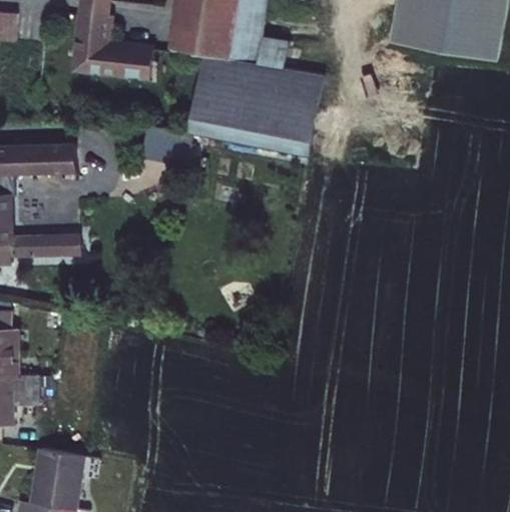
[(110,13),(111,0),(79,0),(79,9),(110,13)]
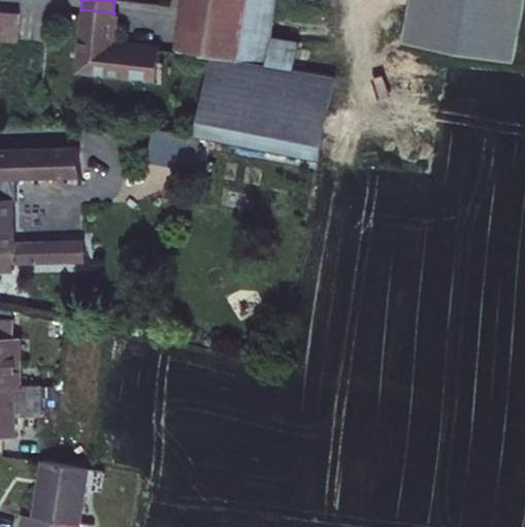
[(181,0),(173,51),(210,57),(237,61),(247,0),(181,0)]
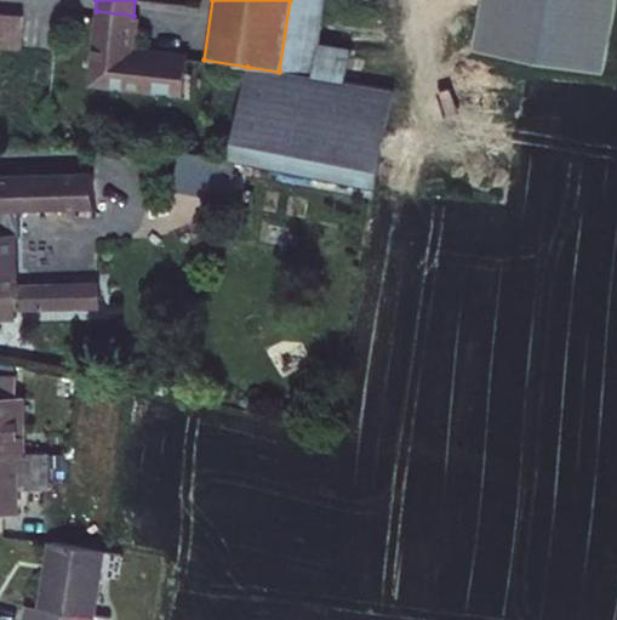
[(290,0),(279,72),(312,78),(316,43),(324,0),(290,0)]
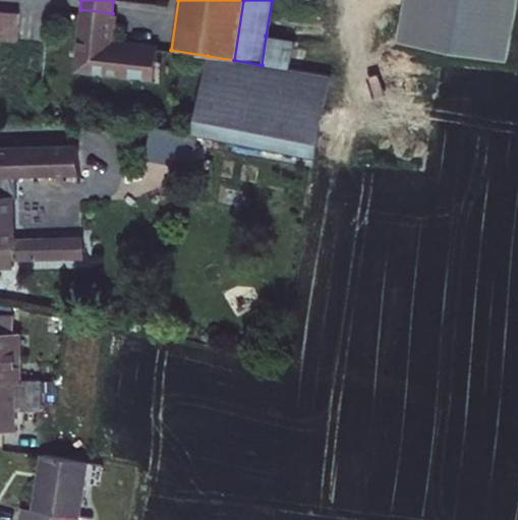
[(506,60),(517,0),(404,0),(397,41),(506,60)]
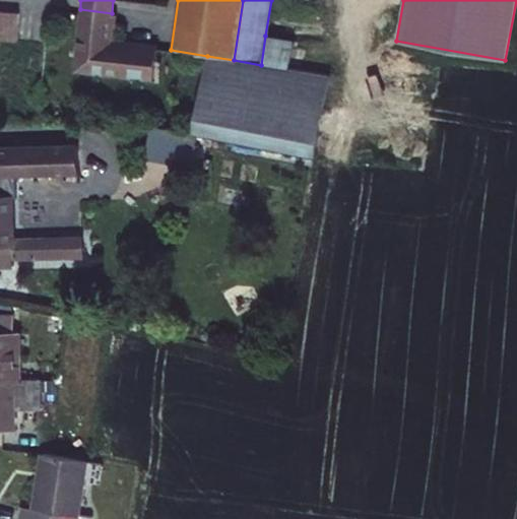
[(73,68),(149,79),(155,45),(109,38),(113,13),(112,13),(80,9),(73,68)]
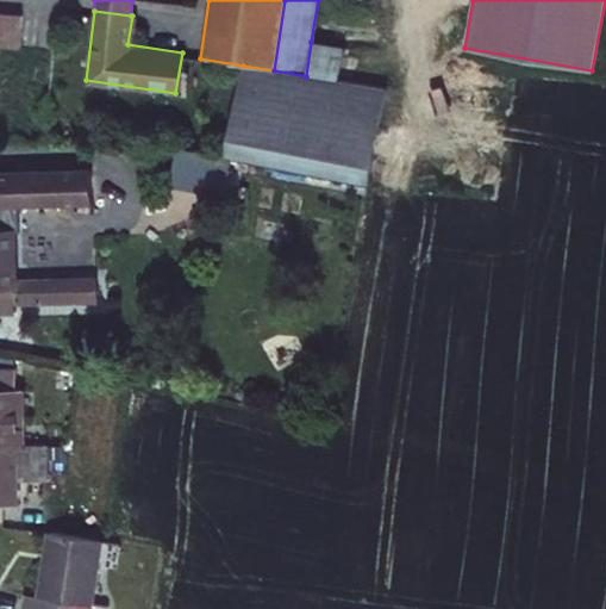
[(19,14),(0,12),(0,45),(17,47),(19,14)]
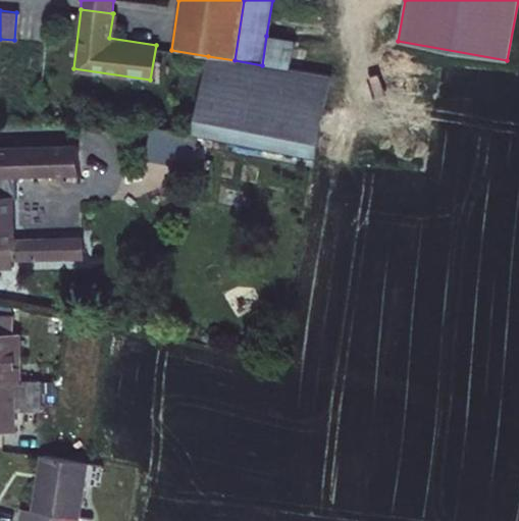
[(294,42),(266,36),(262,65),(290,69),(294,42)]
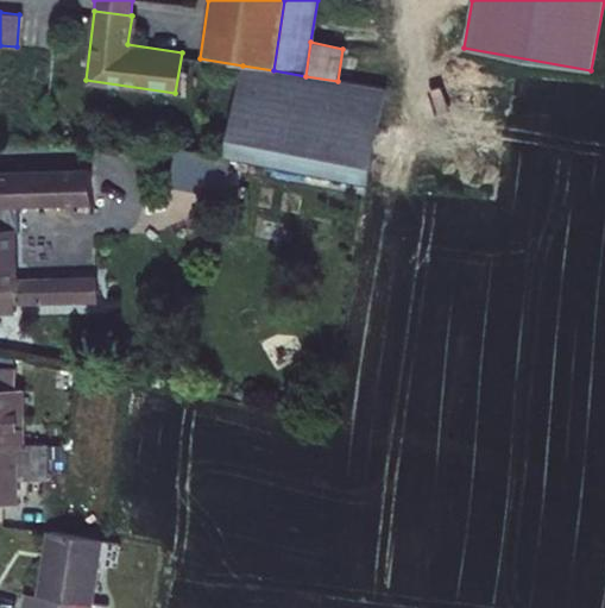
[(273,70),(243,66),(222,158),(229,161),(367,188),(386,88),(338,81),(306,76),(273,70)]
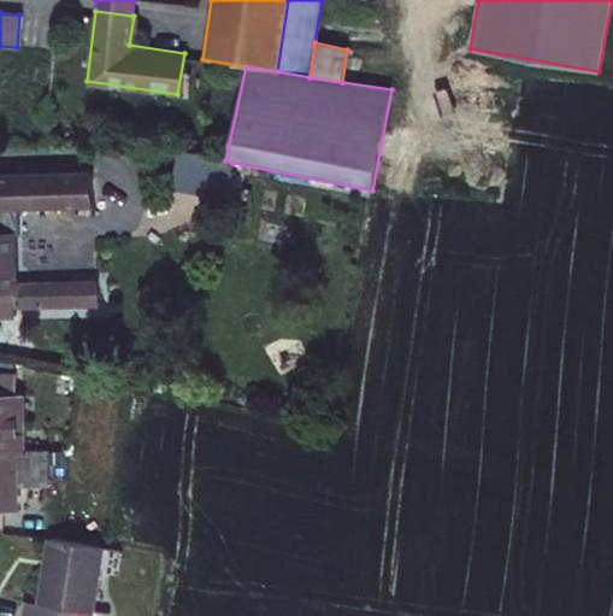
[(225,160),(177,151),(170,188),(224,200),(233,163),(225,160)]
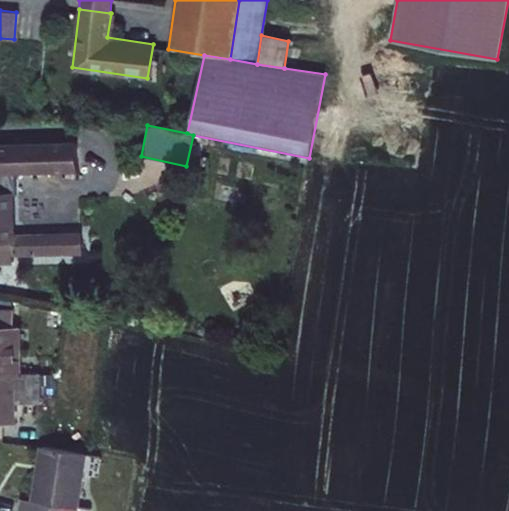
[(0,176),(77,174),(77,141),(0,144),(0,176)]
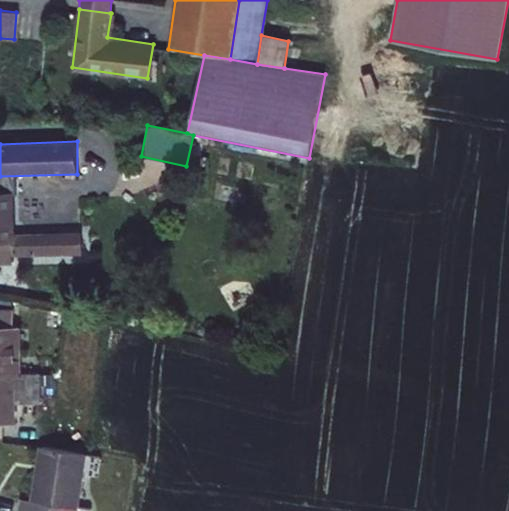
[(81,255),(80,233),(14,235),(13,193),(0,193),(0,264),(11,264),(12,257),(81,255)]
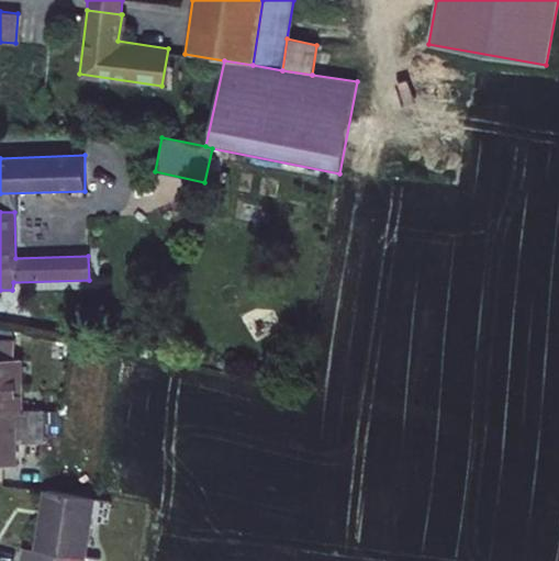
[(13,336),(0,335),(0,406),(22,406),(22,355),(13,354),(13,336)]
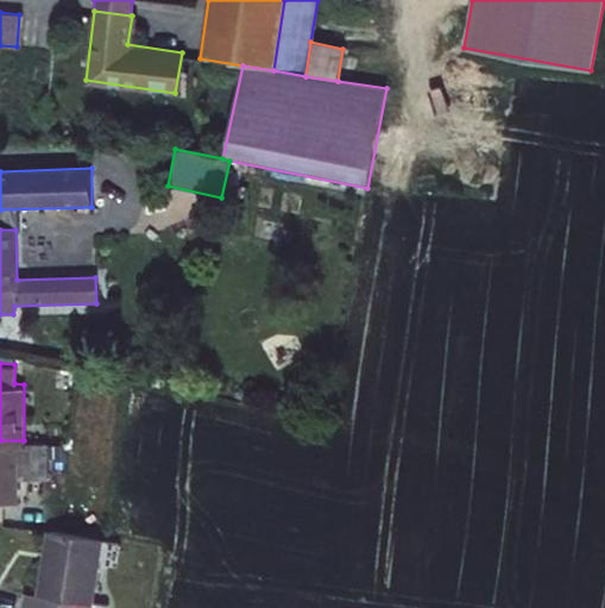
[(39,425),(41,440),(46,440),(64,440),(63,424),(39,425)]
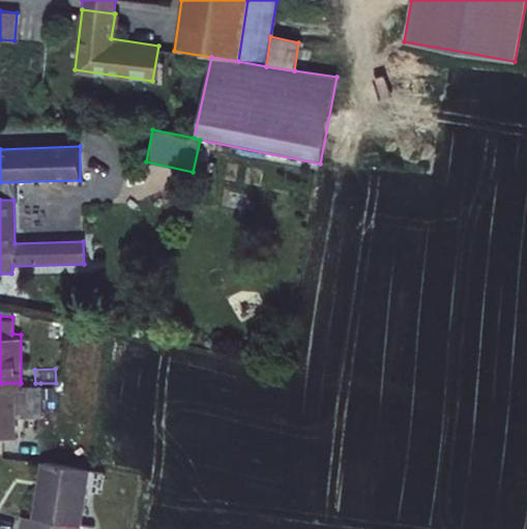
[(40,414),(40,383),(35,383),(21,383),(0,383),(0,433),(17,434),(16,413),(40,414)]
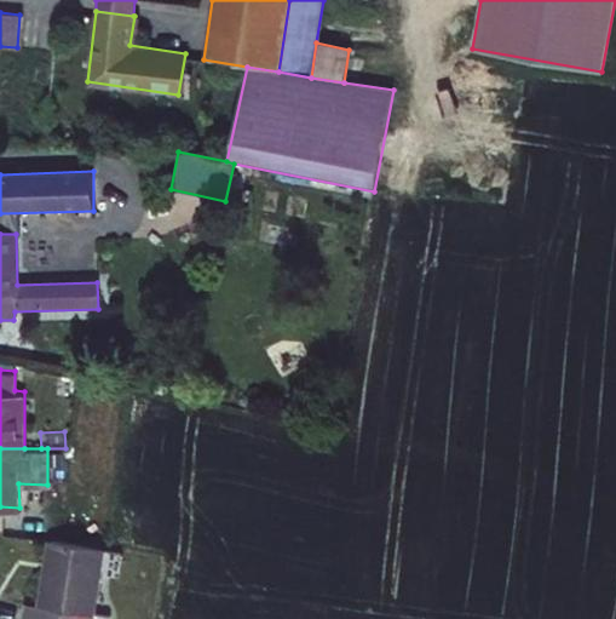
[(93,613),(105,546),(45,537),(35,601),(22,601),(18,618),(107,618),(108,615),(93,613)]
